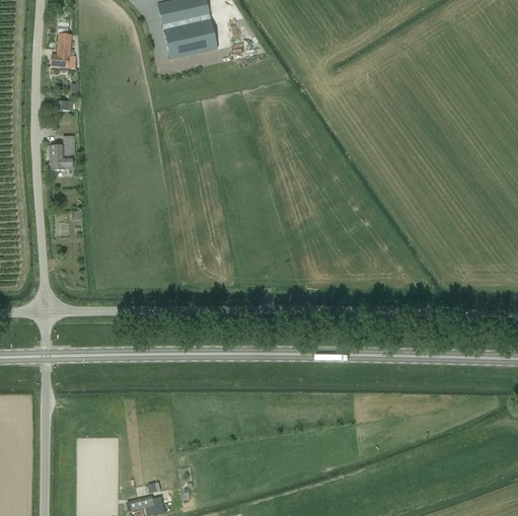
[(210,17),(207,0),(166,0),(158,2),(168,50),(195,45),(196,50),(216,45),(210,17)]
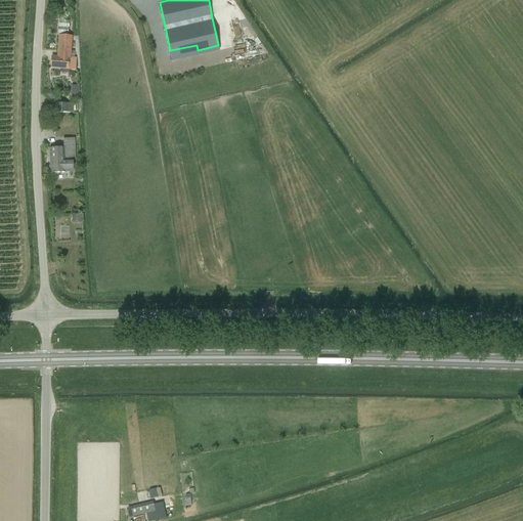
[(59,54),(52,53),(51,66),(69,67),(70,55),(71,34),(60,34),(59,48),(59,54)]
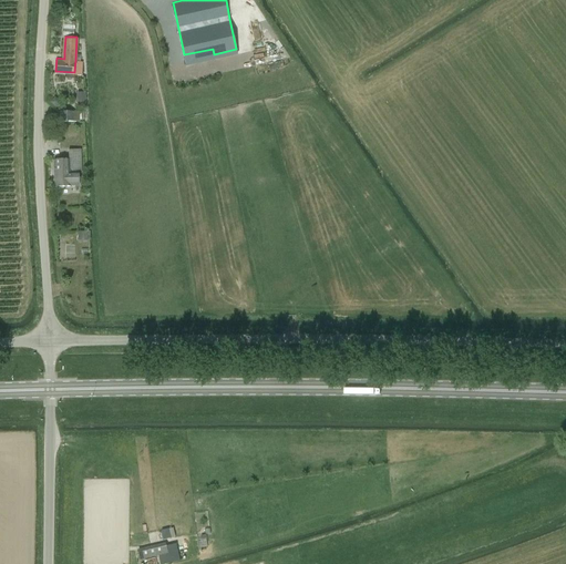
[(80,109),(59,109),(60,119),(80,119),(80,109)]
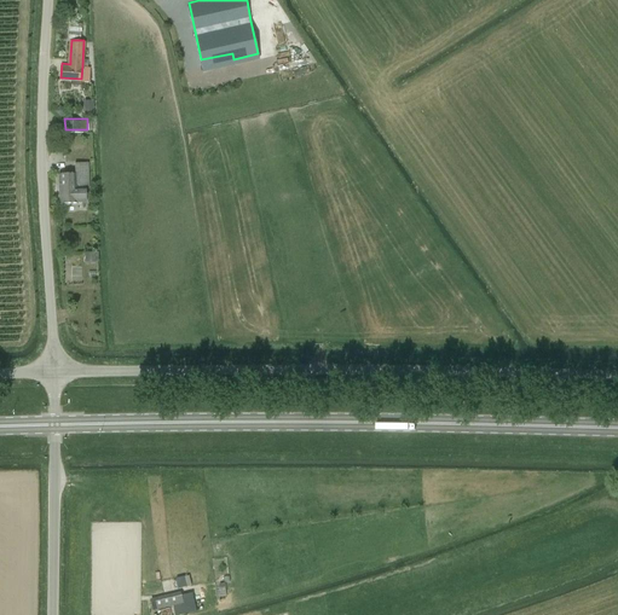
[(86,186),(91,186),(90,160),(75,161),(75,170),(59,172),(61,201),(78,201),(87,199),(86,186)]
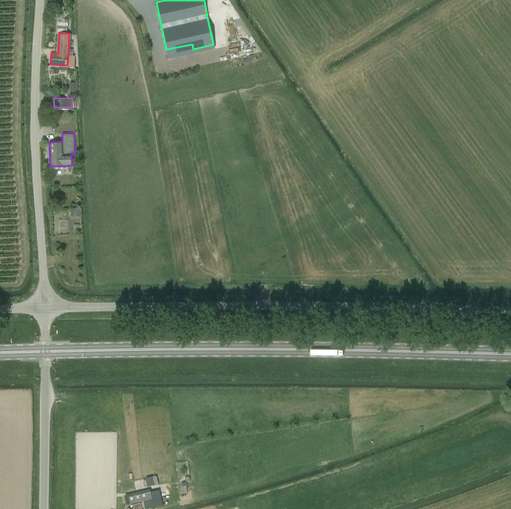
[(80,215),(79,206),(70,206),(71,215),(80,215)]
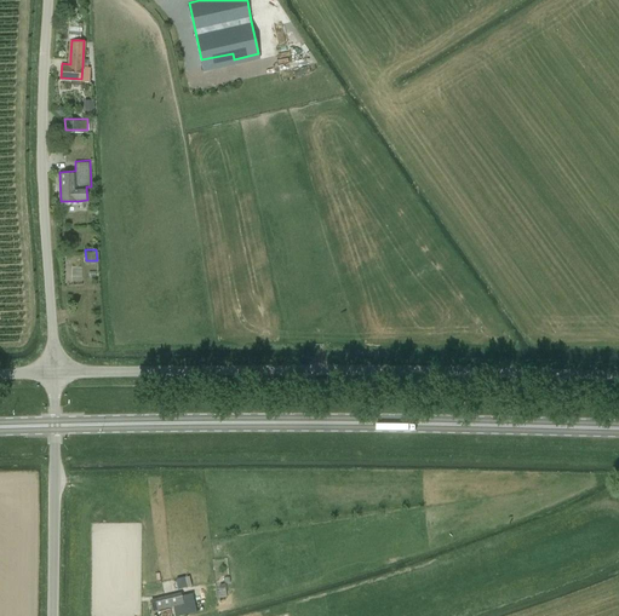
[(183,594),(182,589),(150,598),(154,609),(190,599),(195,598),(194,591),(183,594)]
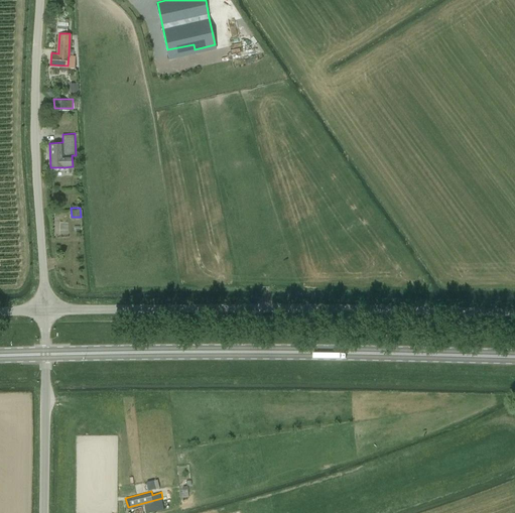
All buildings are outlined.
